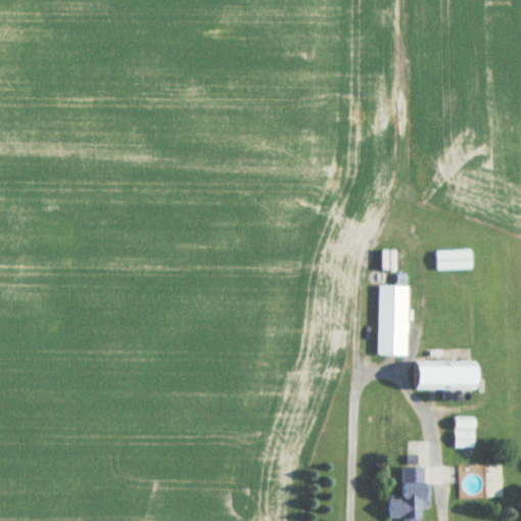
[(435,270),(472,270),(472,250),(435,250),(435,270)]
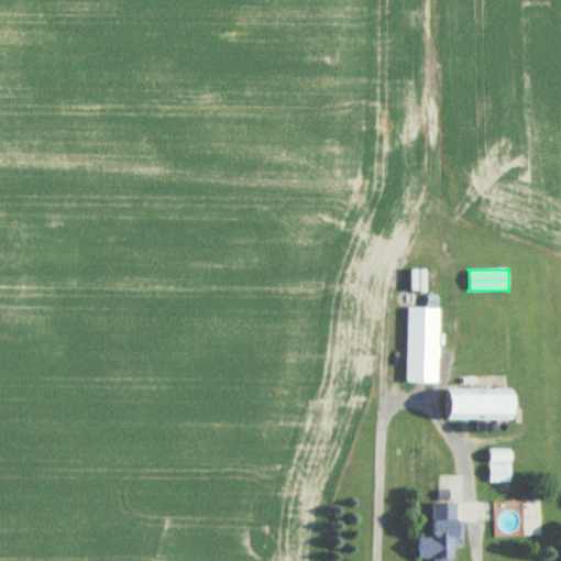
[(439,383),(439,307),(408,307),(408,383),(439,383)]
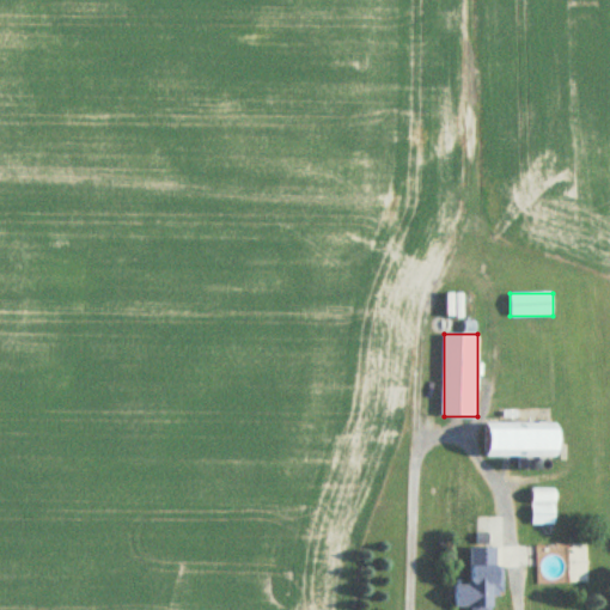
[(559,424),(487,424),(487,457),(559,457),(559,424)]
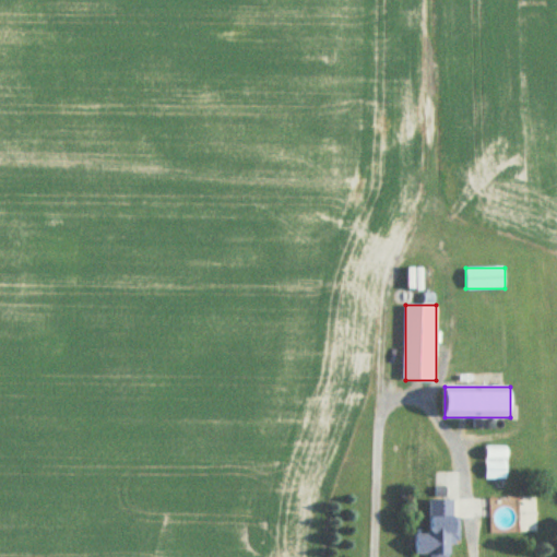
[(508,447),(486,446),(486,480),(508,480),(508,447)]
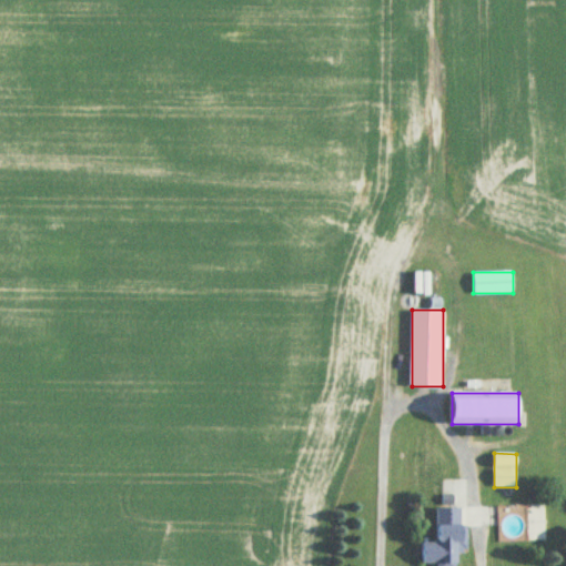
[(457,565),(457,552),(466,552),(466,507),(437,507),(437,543),(424,543),(424,564),(437,564),(437,565),(457,565)]
